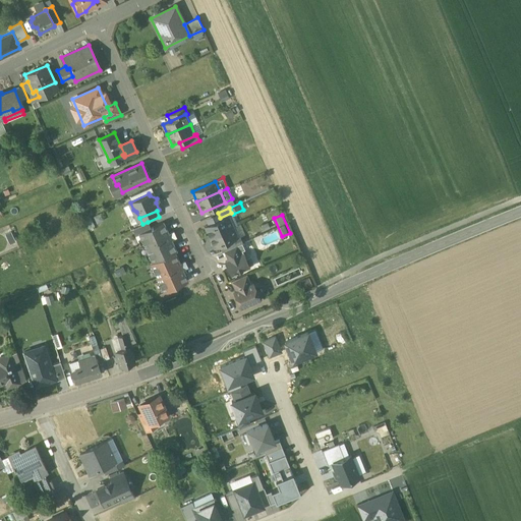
[(85,218),(89,227),(95,225),(92,216),(85,218)]
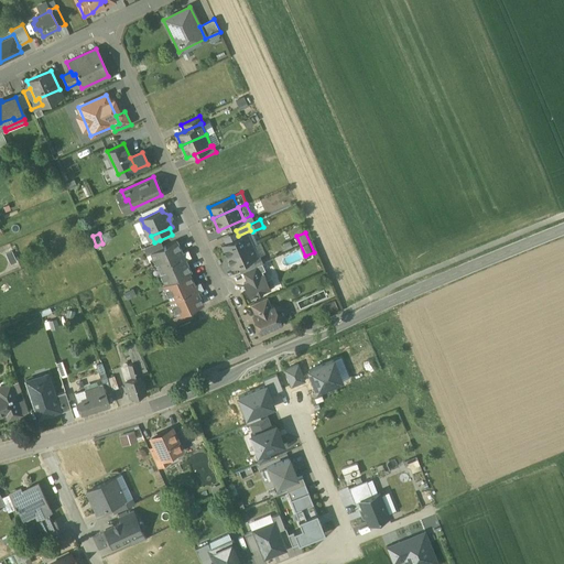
[(247,234),(221,245),(227,256),(251,245),(247,234)]
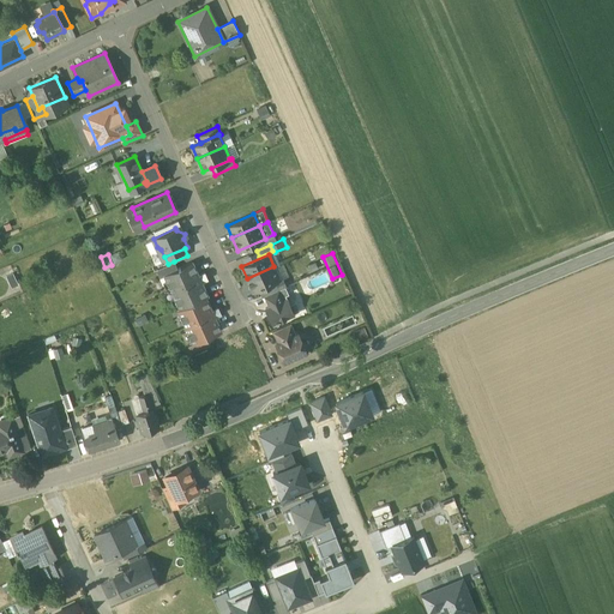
[(178,269),(166,275),(180,308),(206,296),(208,295),(202,281),(206,280),(203,272),(198,275),(192,260),(178,268),(178,269)]
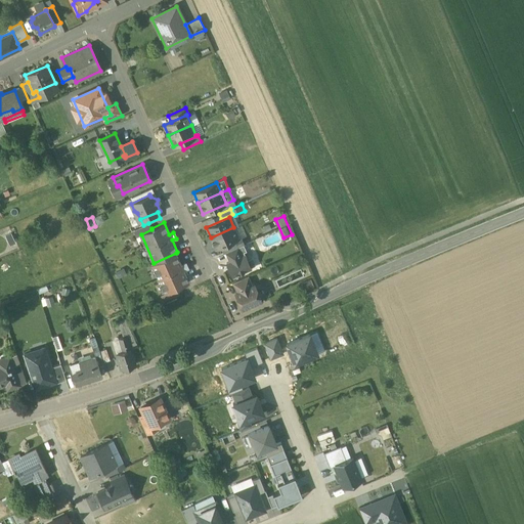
[(143,225),(134,229),(136,236),(141,234),(151,229),(151,228),(148,223),(143,225)]
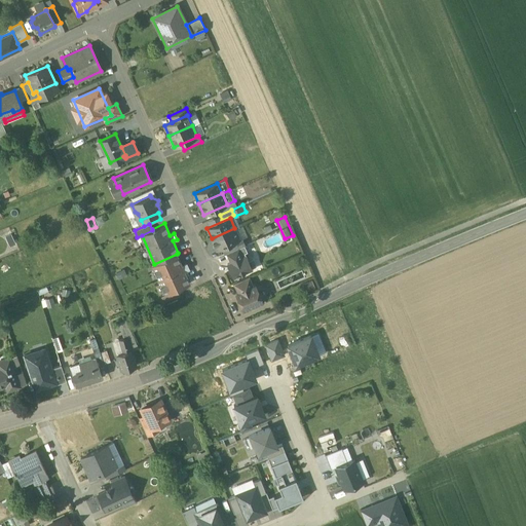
[(234,228),(212,238),(217,249),(221,248),(239,239),(234,228)]
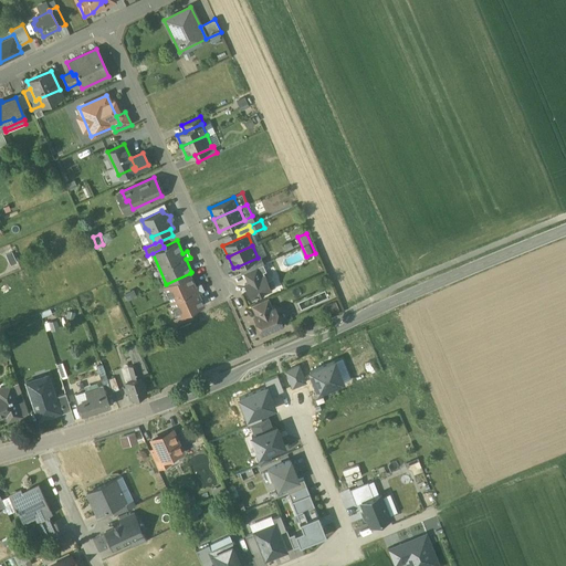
[(258,258),(238,266),(241,272),(243,271),(263,263),(260,257),(258,258)]
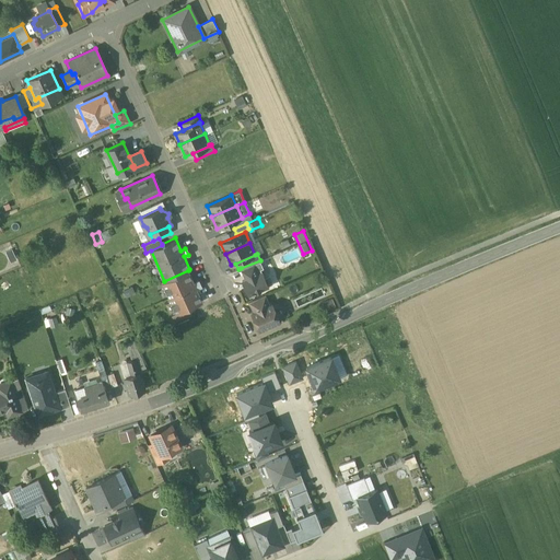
[(260,260),(241,268),(244,275),(260,268),(260,269),(263,267),(260,260)]
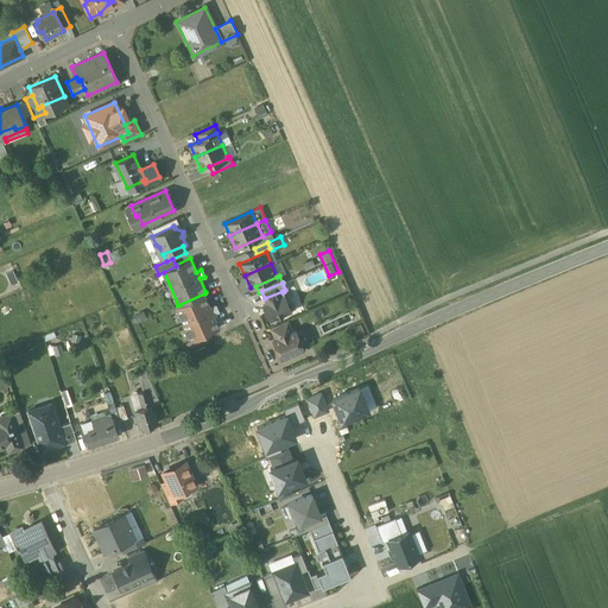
[(283,291),(265,298),(267,303),(263,305),(270,320),(291,310),(290,309),(287,302),(283,292),(283,291)]
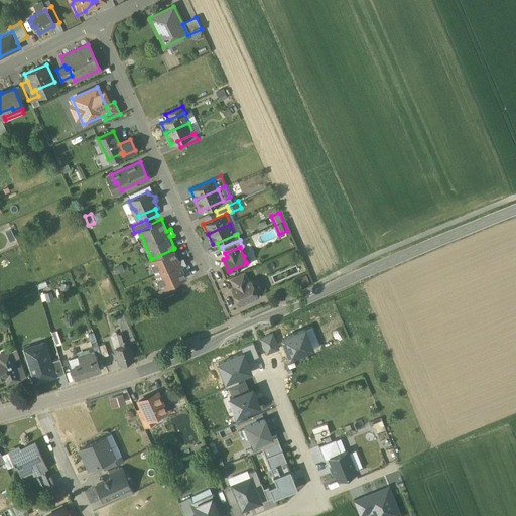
[(151,259),(149,259),(161,287),(173,282),(174,282),(185,277),(180,266),(184,264),(181,258),(178,260),(173,249),(151,259)]
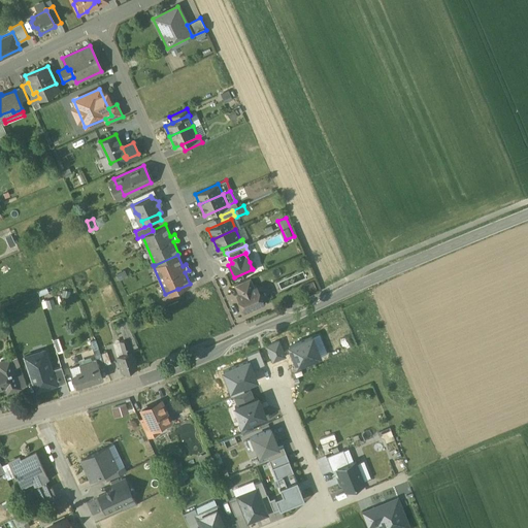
[(250,276),(234,284),(238,294),(255,287),(250,276)]
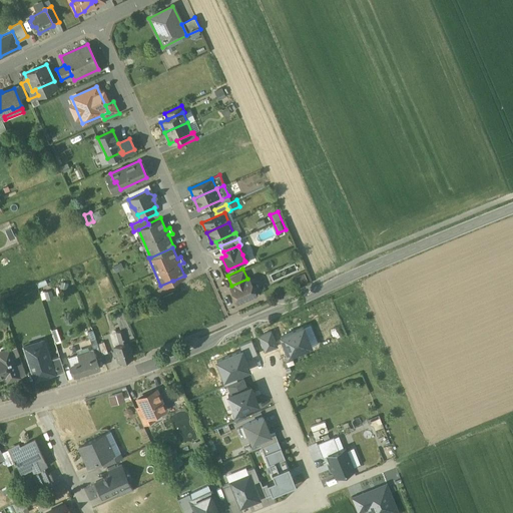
[(231,286),(230,287),(232,292),(233,293),(234,295),(234,297),(236,302),(255,294),(248,279),(231,286)]
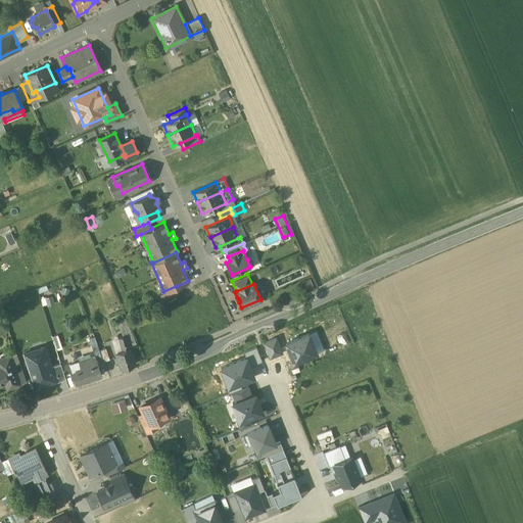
[(163,291),(160,293),(163,299),(179,292),(177,286),(176,286),(163,291)]
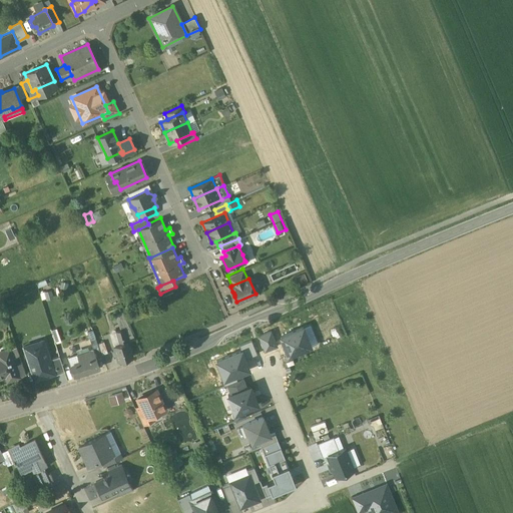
[(121,314),(112,318),(114,324),(118,322),(123,320),(121,314)]
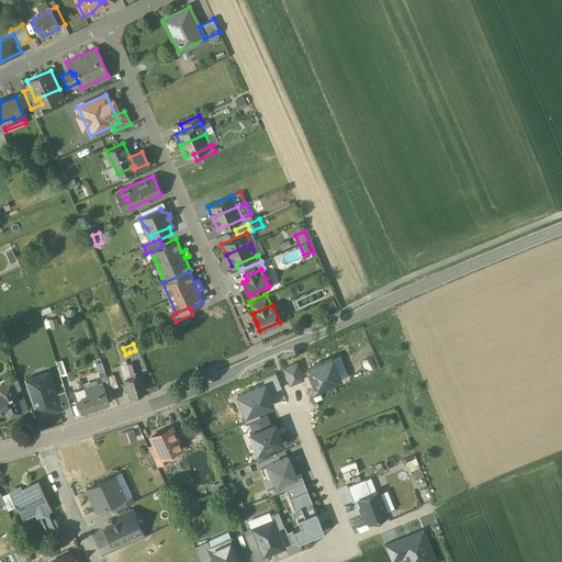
[(142,358),(135,344),(133,344),(135,350),(130,352),(132,361),(135,360),(139,374),(141,374),(141,375),(147,373),(142,358)]
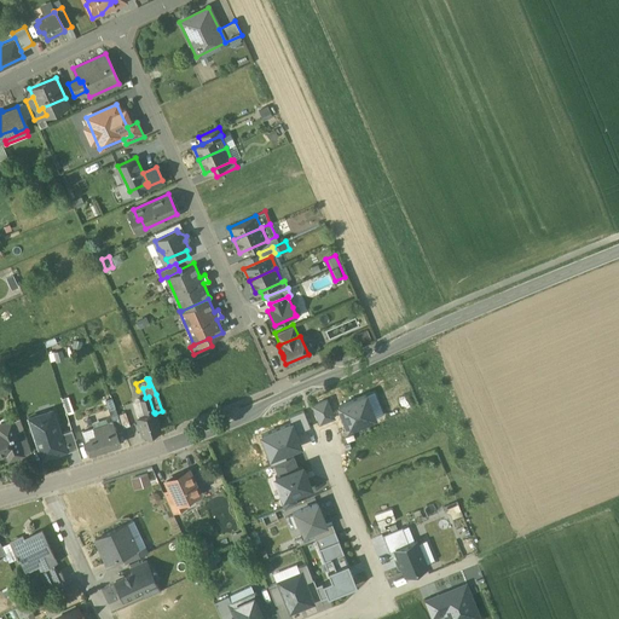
[(339,406),(348,429),(375,417),(365,395),(339,406)]
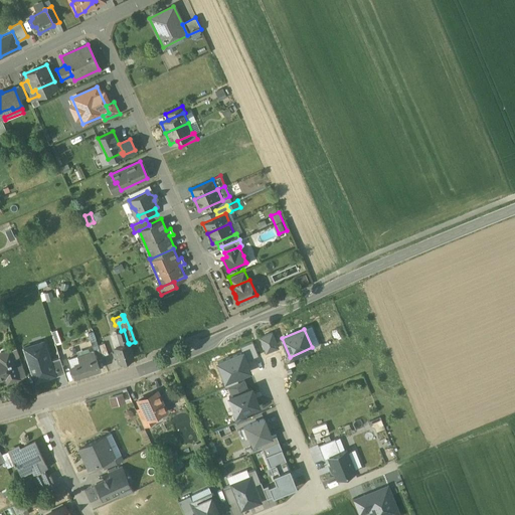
[(121,331),(116,333),(116,334),(120,345),(128,343),(124,330),(121,331)]
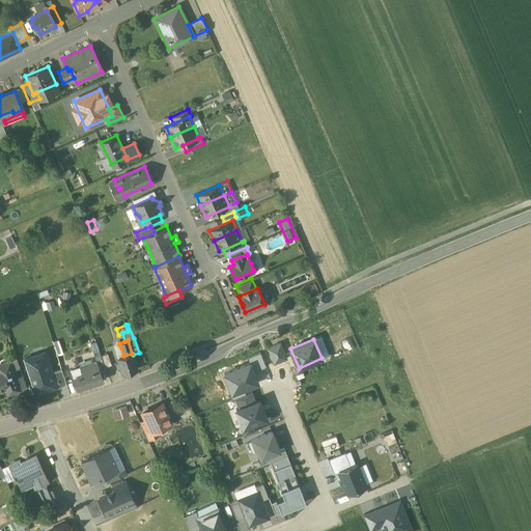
[(269,347),(274,363),(287,359),(281,342),(269,347)]
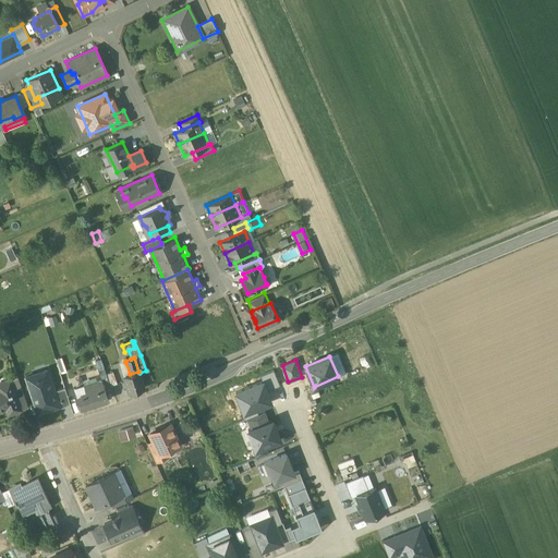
[(26,377),(38,413),(60,407),(55,391),(48,370),(26,377)]
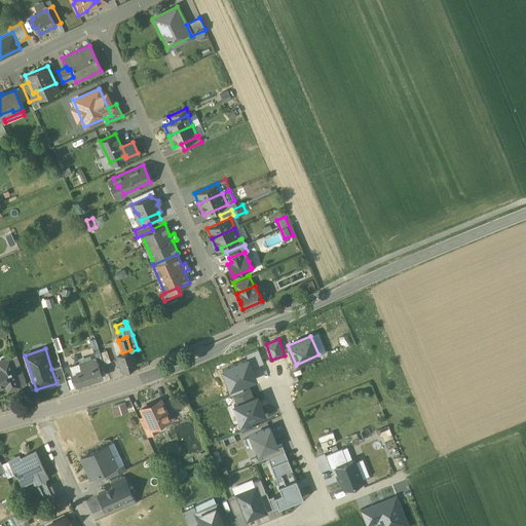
[(248,360),(251,368),(264,363),(258,348),(245,354),(247,360),(248,360)]
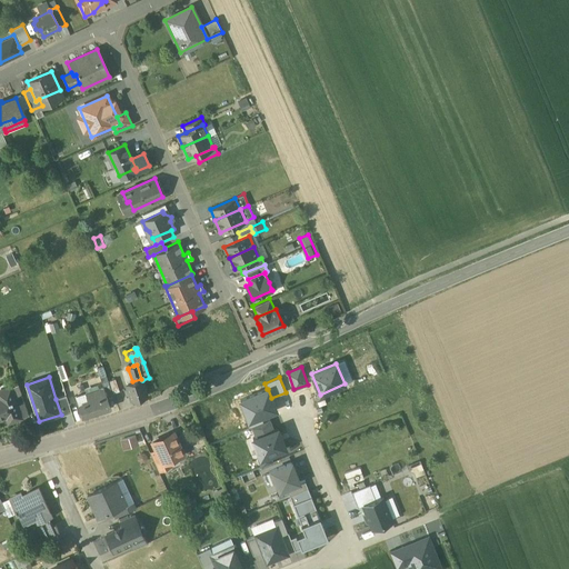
[(115,379),(109,381),(113,392),(119,390),(115,379)]
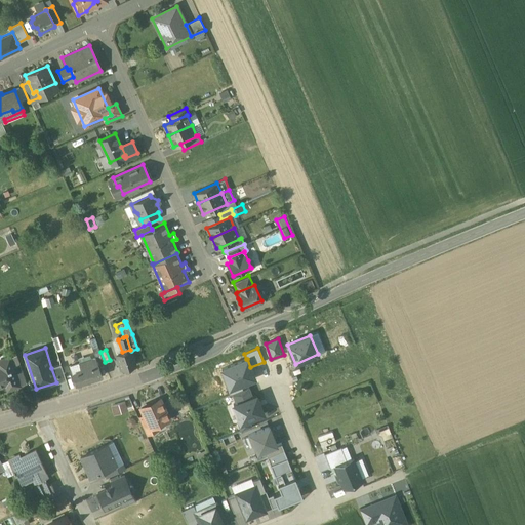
[(116,354),(117,359),(114,360),(116,364),(119,363),(121,369),(135,365),(131,351),(131,350),(130,350),(122,352),(116,354)]
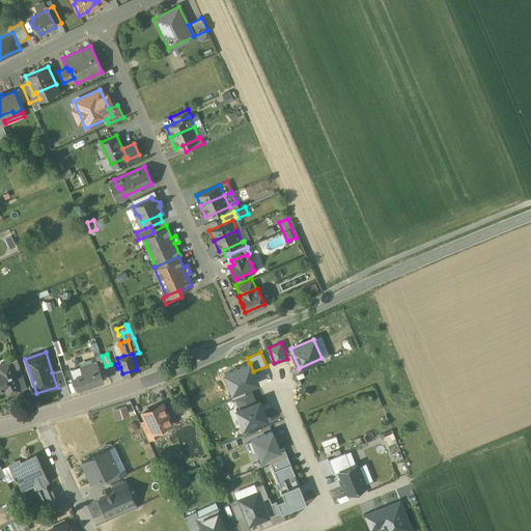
[(9,361),(0,364),(0,391),(5,390),(7,395),(21,390),(9,361)]
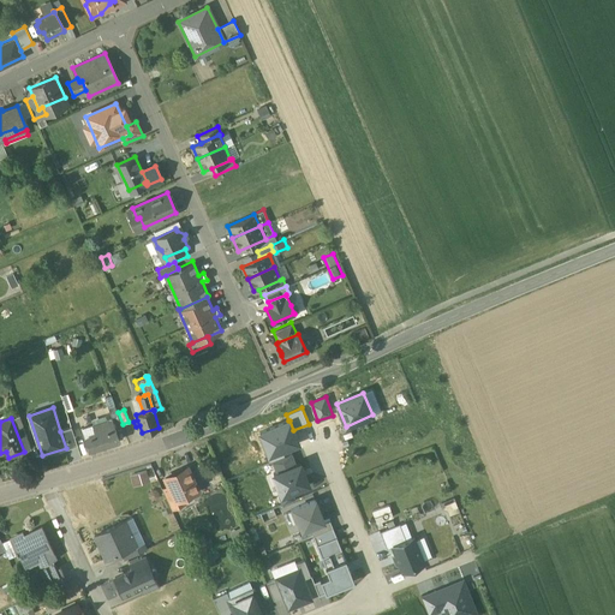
[(112,419),(95,425),(97,433),(84,437),(88,449),(119,440),(114,428),(112,419)]
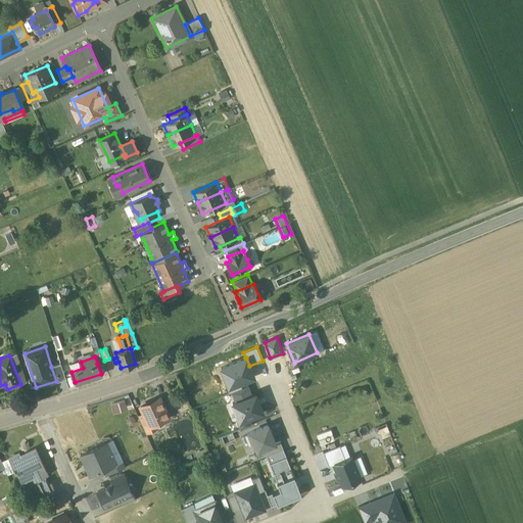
[(240,382),(254,377),(249,366),(246,358),(245,358),(221,368),(228,386),(228,387),(240,382)]
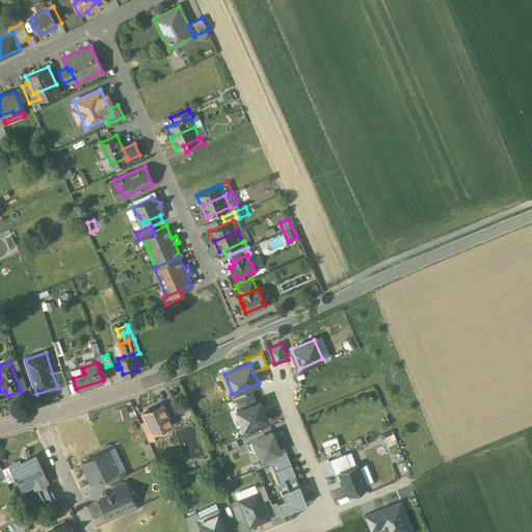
[(52,373),(57,388),(57,389),(67,386),(62,370),(52,373)]
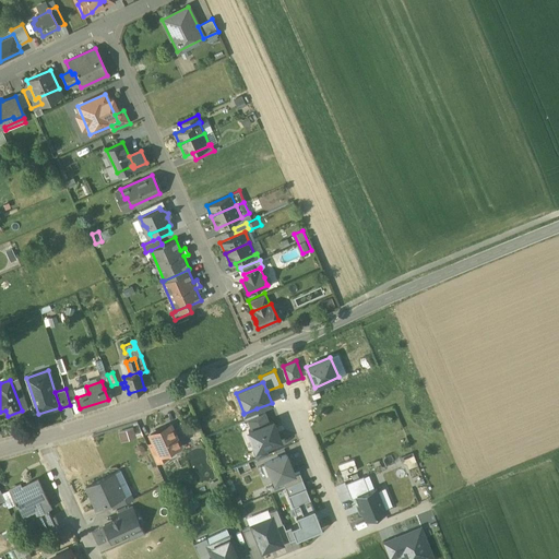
[(247,419),(259,415),(257,408),(244,414),(244,413),(240,414),(244,421),(247,419)]
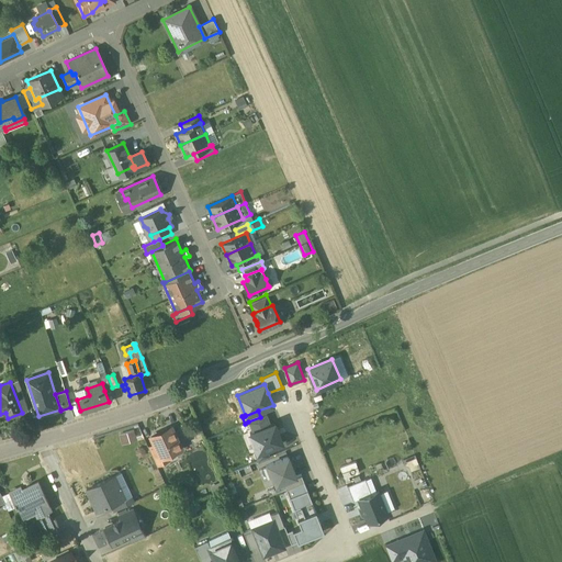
[(248,422),(253,431),(271,425),(267,415),(260,417),(248,422)]
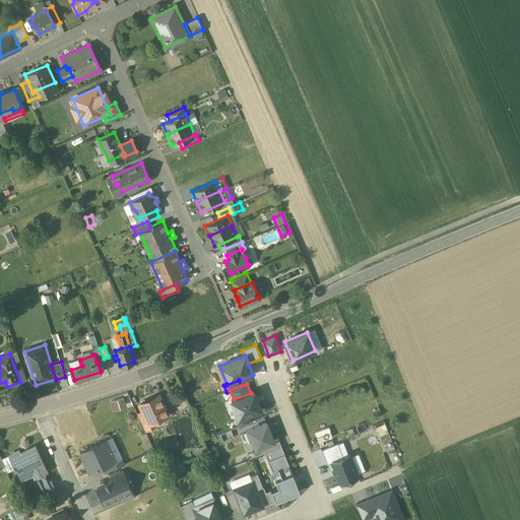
[(247,415),(261,409),(254,392),(251,393),(234,399),(231,401),(238,418),(247,415)]
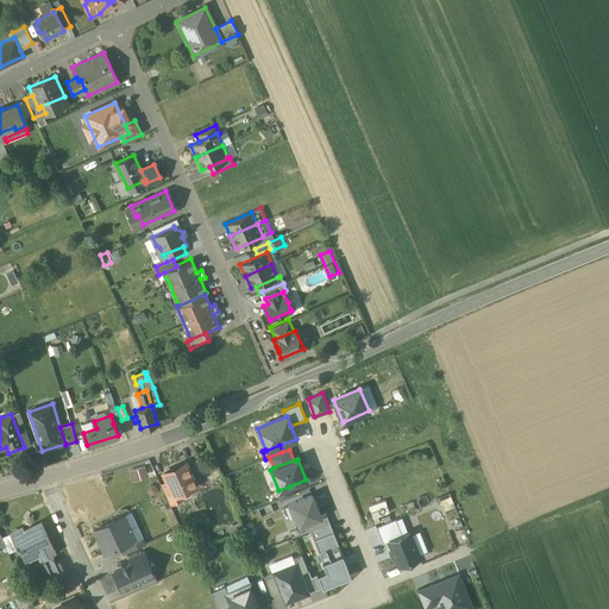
[(184,464),(164,473),(168,481),(174,495),(174,494),(189,487),(193,488),(195,487),(196,484),(195,481),(193,481),(184,464)]
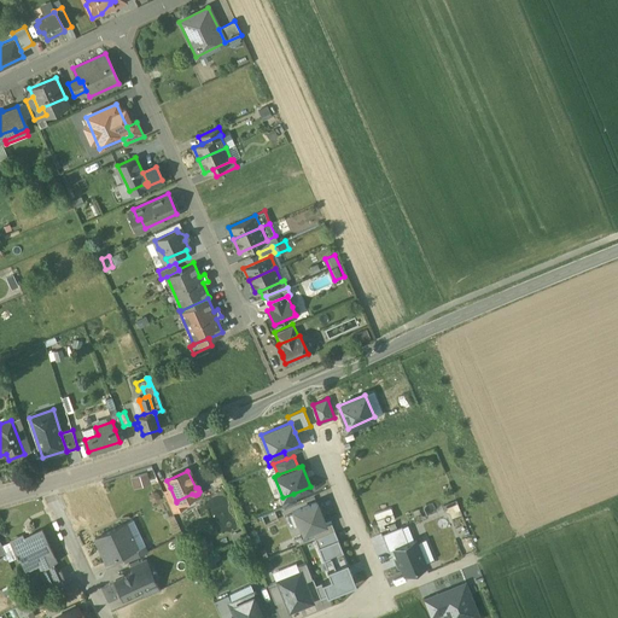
[(133,481),(135,488),(150,483),(147,476),(133,481)]
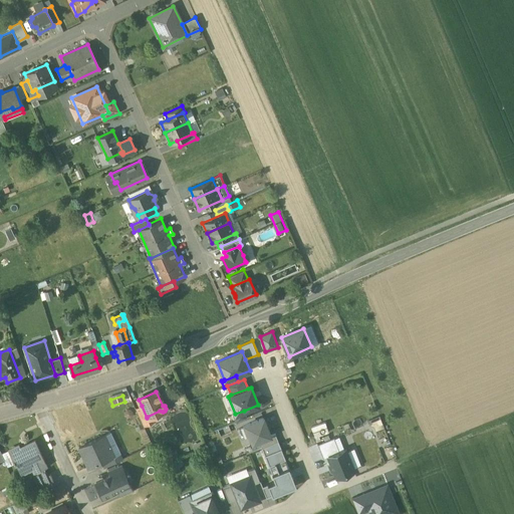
[(147,418),(142,406),(136,409),(144,426),(150,423),(147,417),(147,418)]
